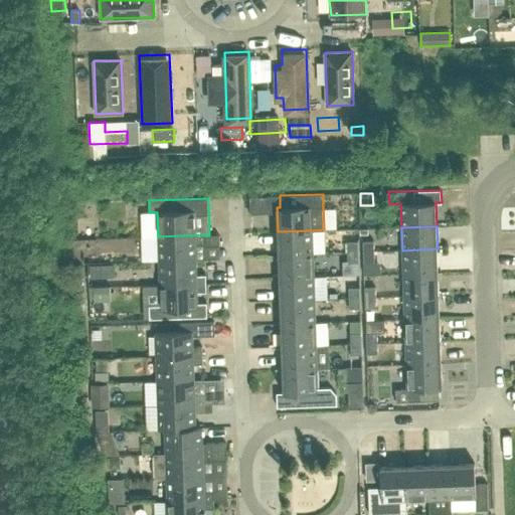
[(279,254),(313,253),(313,230),(278,231),(279,254)]
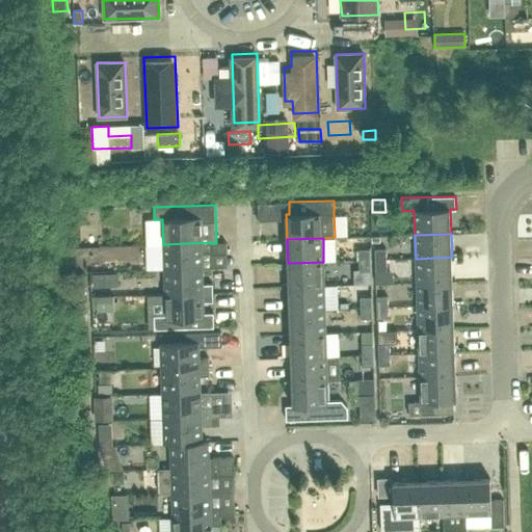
[(203,268),(202,251),(211,251),(211,254),(227,254),(227,242),(216,243),(211,243),(211,242),(163,244),(164,269),(203,268)]
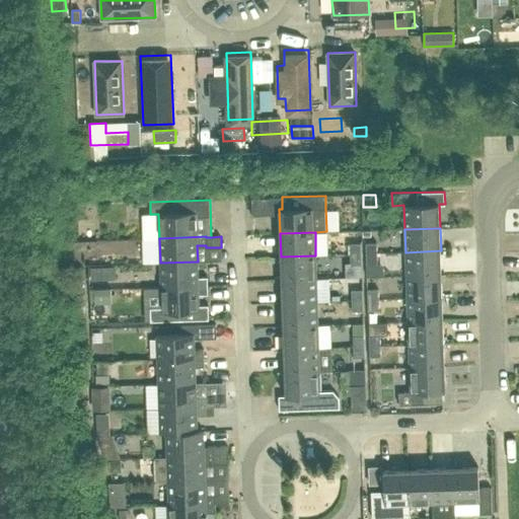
[(377,253),(377,242),(366,243),(366,253),(377,253)]
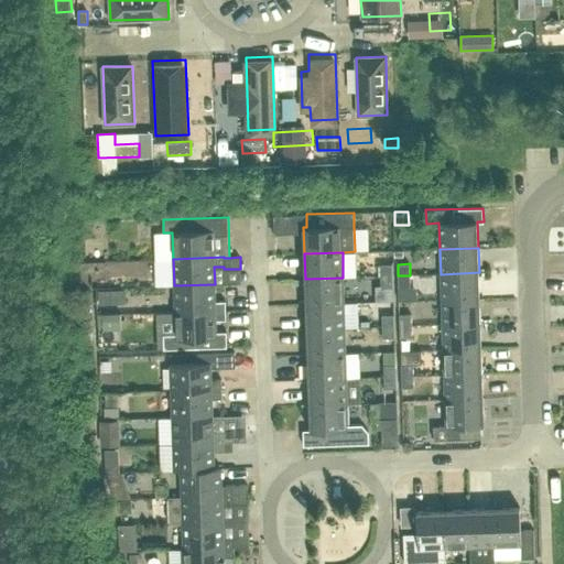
[(392,264),(380,264),(380,277),(392,275),(392,264)]
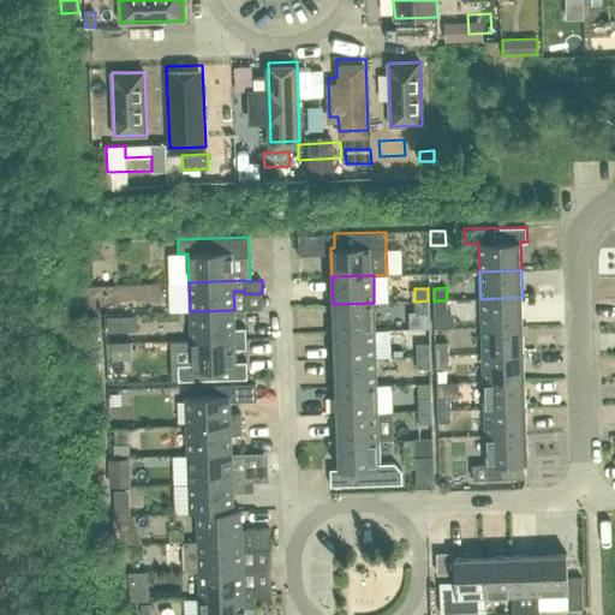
[(481,299),(482,326),(523,324),(523,297),(481,299)]
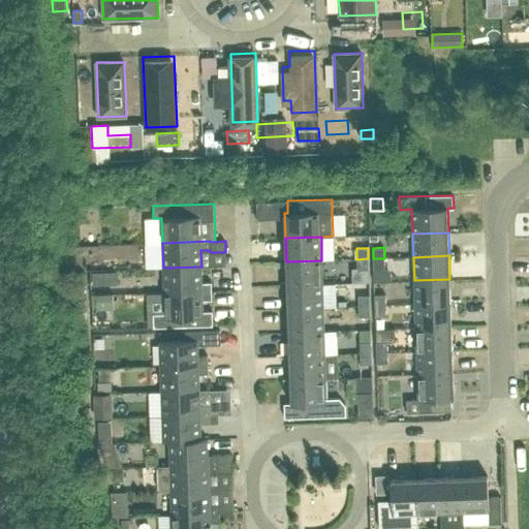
[(356,259),(358,270),(369,270),(368,258),(356,259)]
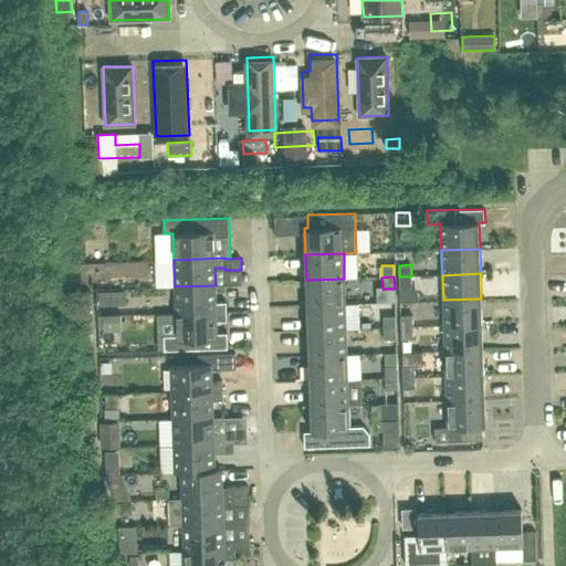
[(399,289),(411,287),(411,276),(399,276),(399,289)]
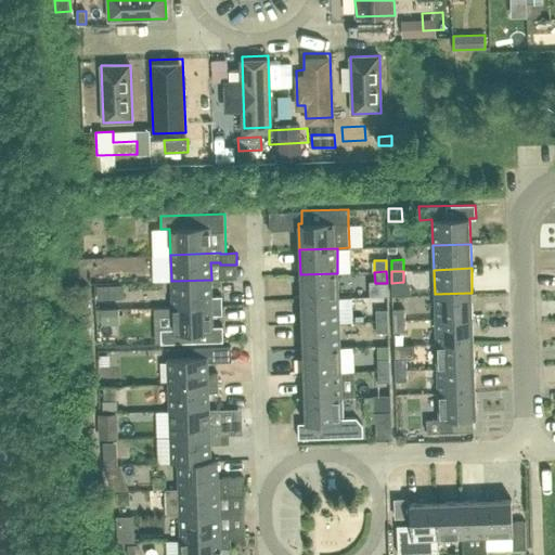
[(300,299),(338,298),(337,273),(300,274),(300,299)]
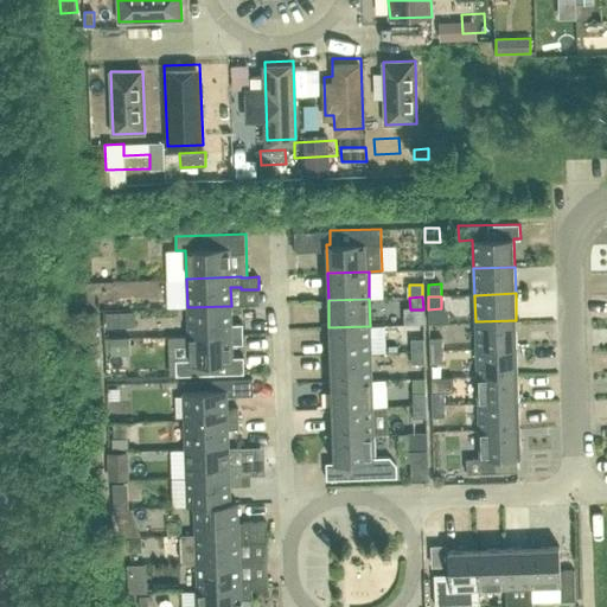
[(243,333),(242,324),(231,324),(231,306),(187,307),(189,336),(243,333)]
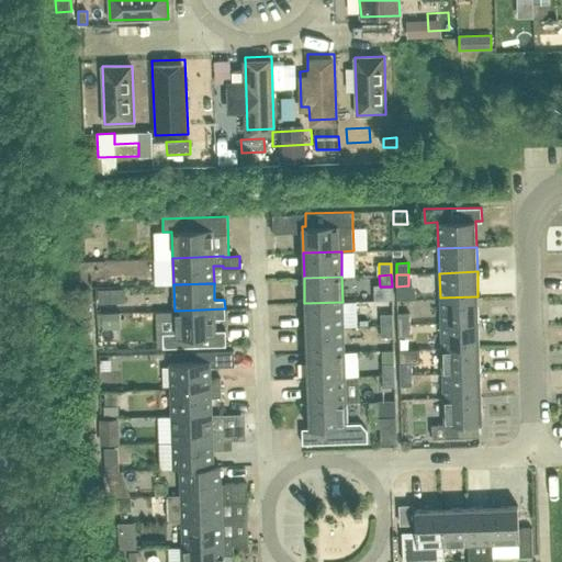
[(262,296),(263,314),(281,313),(280,295),(262,296)]
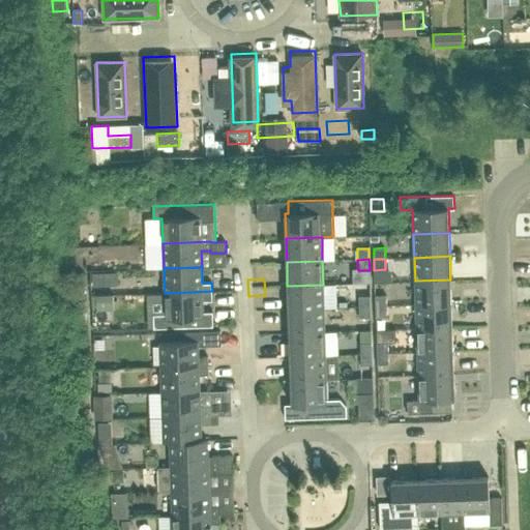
[(416,304),(451,303),(450,280),(415,281),(416,304)]
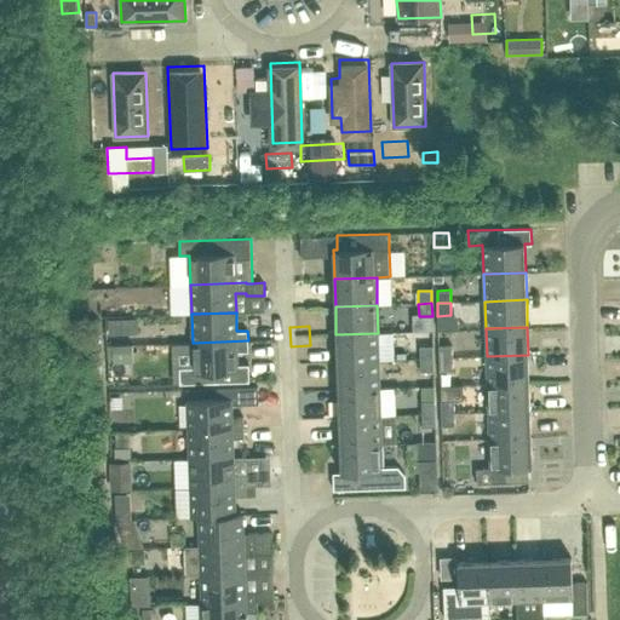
[(337,362),(379,360),(378,333),(336,334),(337,362)]
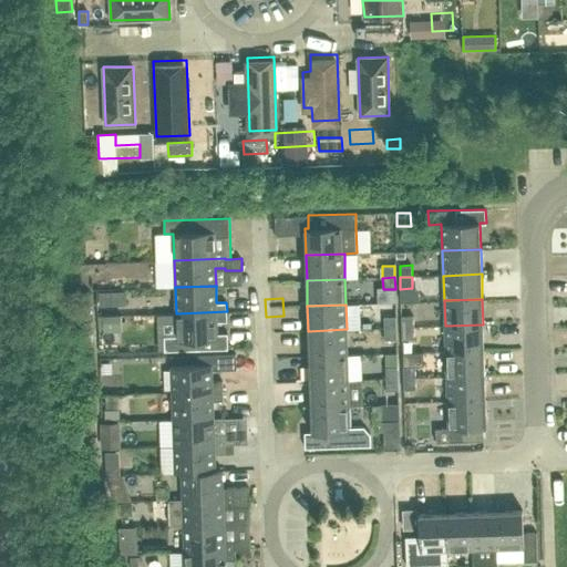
[(176,336),(164,337),(165,351),(228,349),(228,332),(217,333),(217,321),(227,321),(227,311),(176,313),(176,336)]
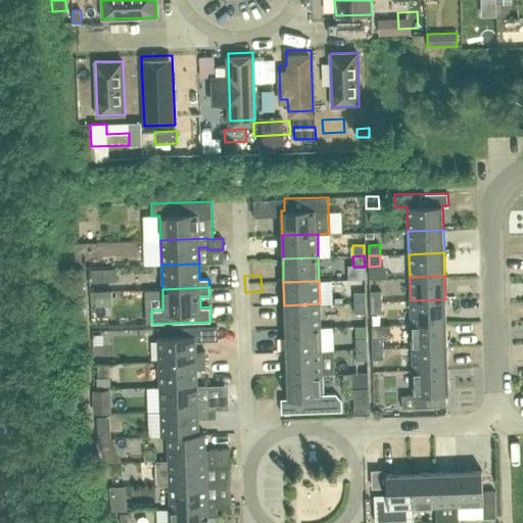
[(382,301),(381,290),(370,291),(371,301),(382,301)]
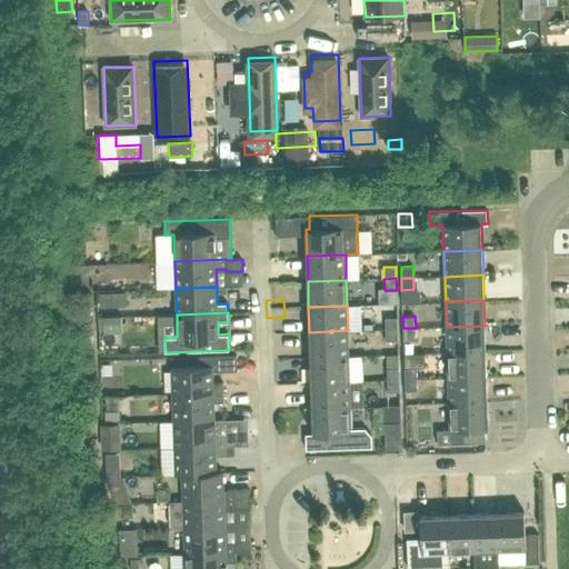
[(397,317),(386,317),(386,329),(398,329),(397,317)]
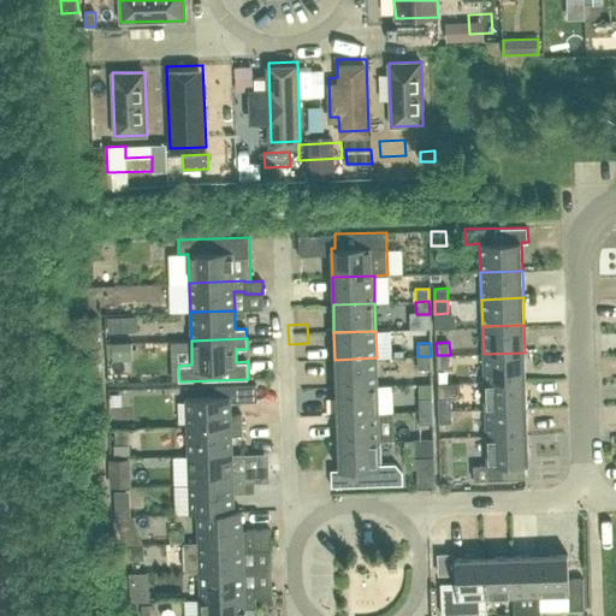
[(484,354),(484,381),(526,380),(525,353),(484,354)]
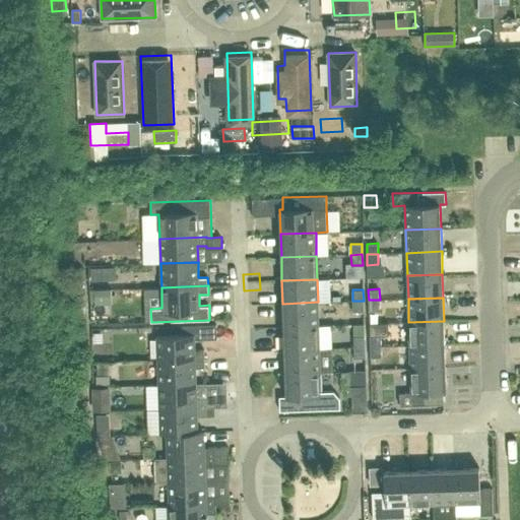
[(380,311),(380,300),(369,300),(369,311),(380,311)]
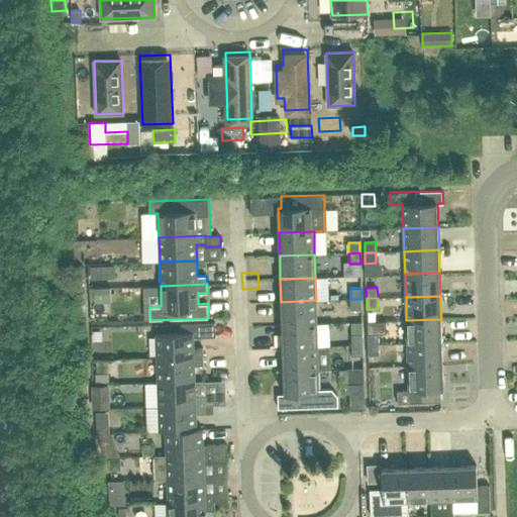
[(350,299),(350,310),(362,309),(362,299),(350,299)]
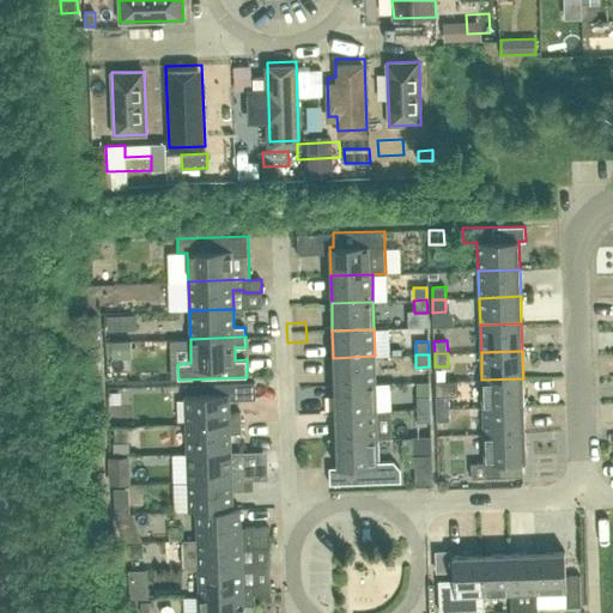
[(334,384),(376,383),(375,356),(333,358),(334,384)]
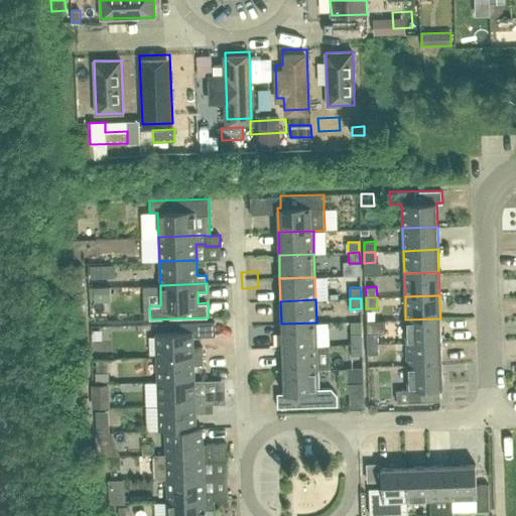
[(390,314),(389,334),(398,334),(399,314),(390,314)]
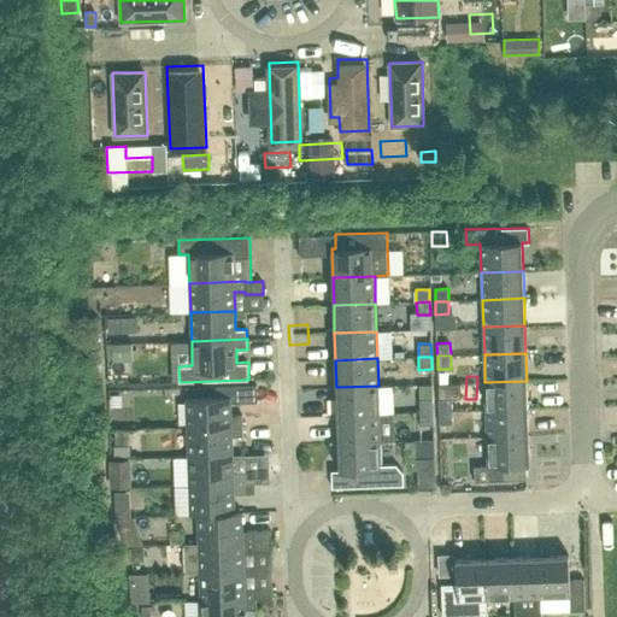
[(485,382),(486,410),(528,407),(527,381),(485,382)]
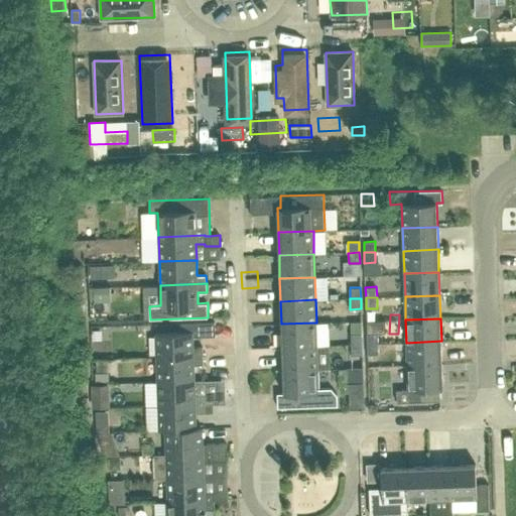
[(181,332),(155,333),(156,357),(203,356),(203,347),(194,347),(192,337),(216,336),(215,321),(180,324),(181,332)]
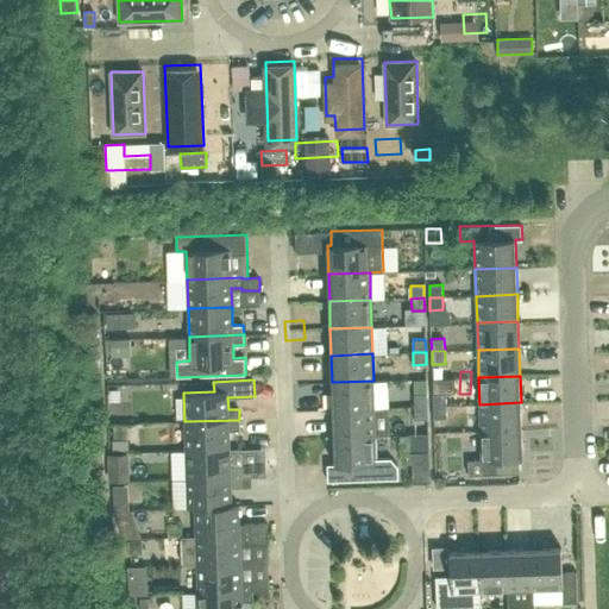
[(333,409),(375,408),(374,381),(332,382),(333,409)]
